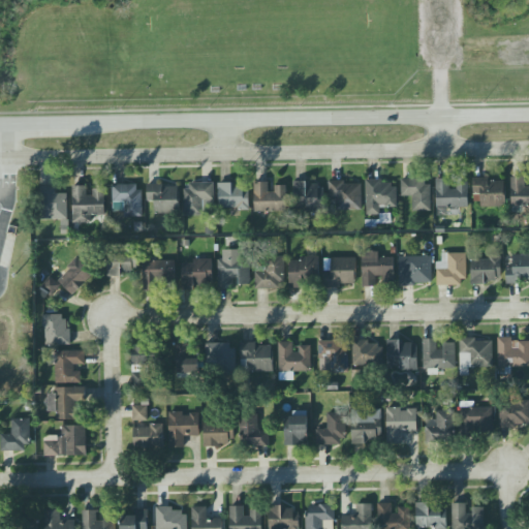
[(525,177),(510,178),(511,207),(528,206),(528,183),(525,184),(525,177)]
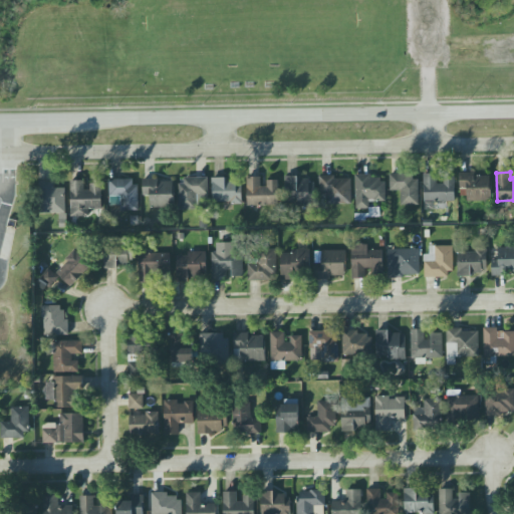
[(460,189),(467,189),(467,202),(491,201),(490,176),(475,176),(475,173),(459,173),(460,189)]
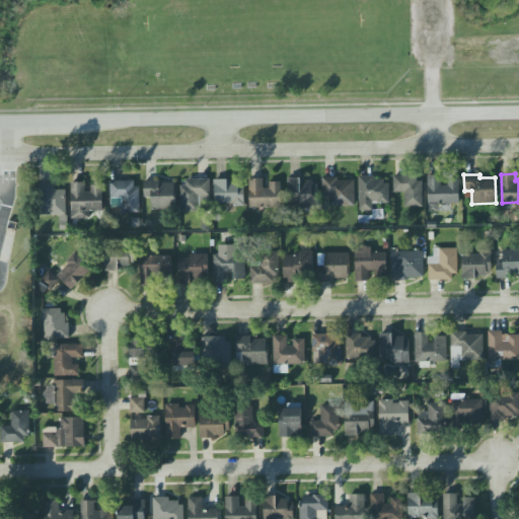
[(427,176),(428,205),(459,204),(458,178),(443,178),(443,175),(427,176)]
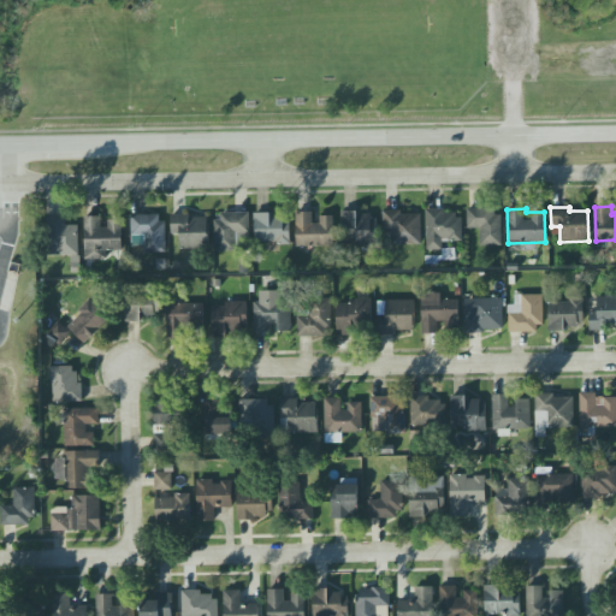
[(445,209),(425,209),(426,250),(442,250),(442,242),(462,242),(461,215),(445,215),(445,209)]
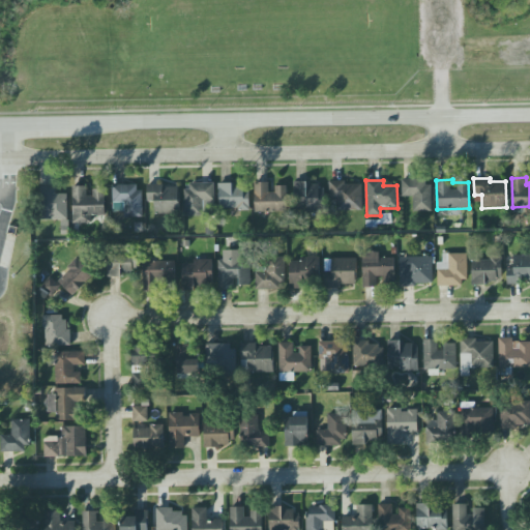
[(402,197),(413,197),(413,212),(432,211),(432,180),(402,181),(402,197)]
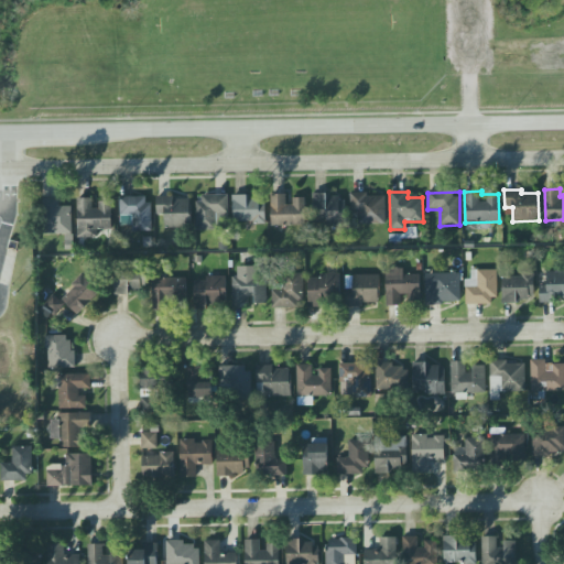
[(289,194),(271,195),(271,227),(306,226),(305,198),(289,198),(289,194)]
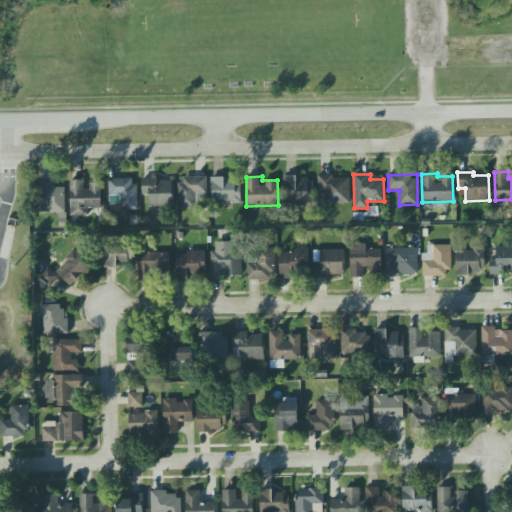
[(350,203),(350,176),(318,177),(318,191),(325,191),(325,204),(350,203)]
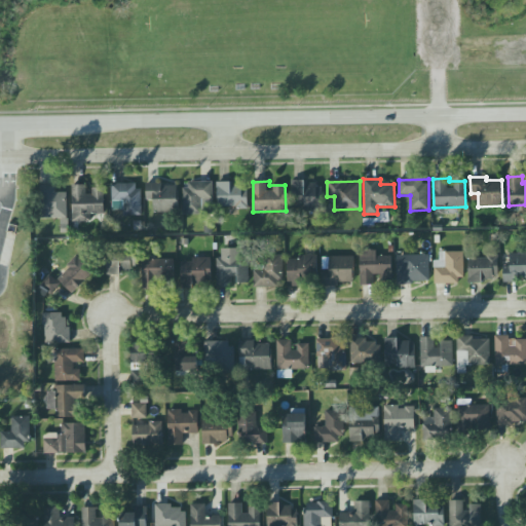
[(213,182),(184,182),(184,214),(213,214),(213,182)]
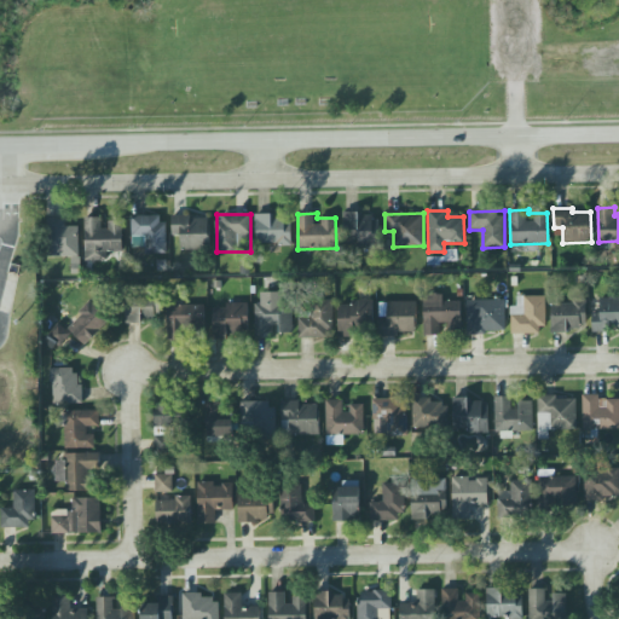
[(379,214),(343,215),(345,249),(380,248),(379,214)]
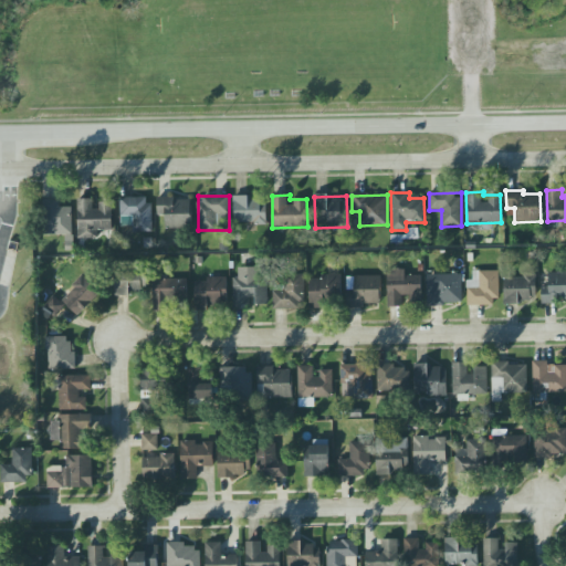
[(133,232),(152,232),(150,197),(121,198),(121,217),(133,217),(133,232)]
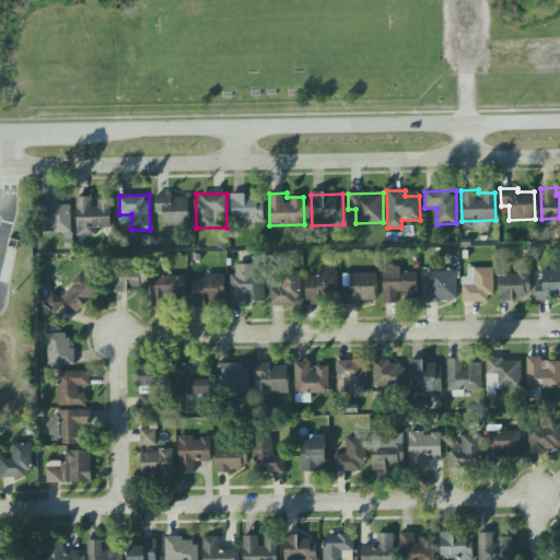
[(264,221),(264,195),(231,196),(232,222),(264,221)]
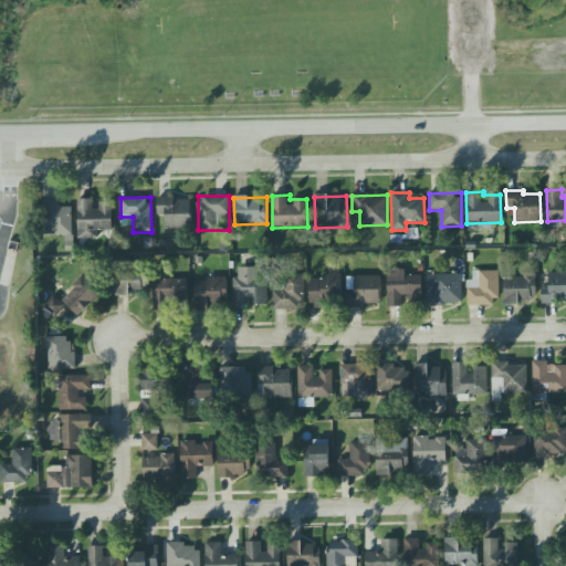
[(157,216),(165,216),(165,228),(191,227),(191,198),(157,198),(157,216)]
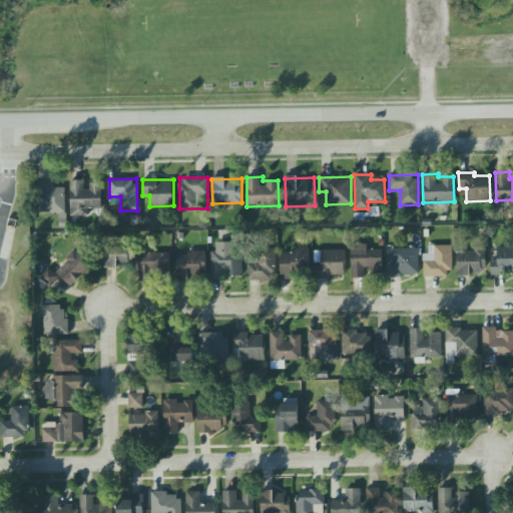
[(54,180),(39,180),(40,213),(66,213),(65,187),(54,187),(54,180)]
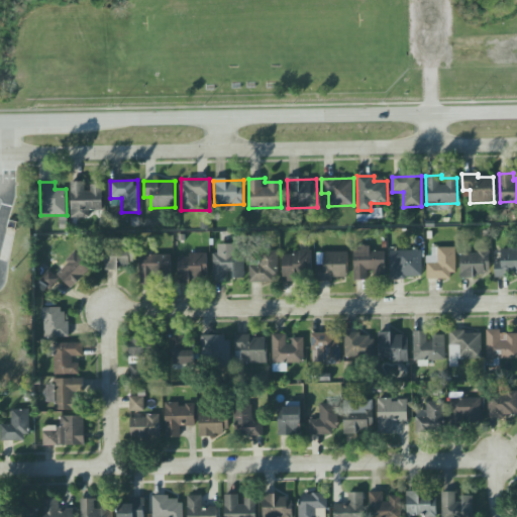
[(103,210),(103,185),(87,185),(87,182),(71,182),(72,218),(90,218),(90,211),(103,210)]
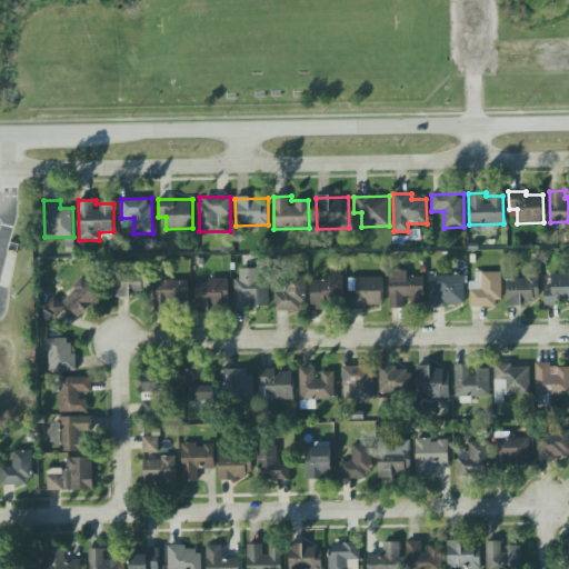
[(269,306),(269,279),(259,280),(259,269),(240,269),(240,279),(235,279),(235,311),(253,311),(252,307),(269,306)]
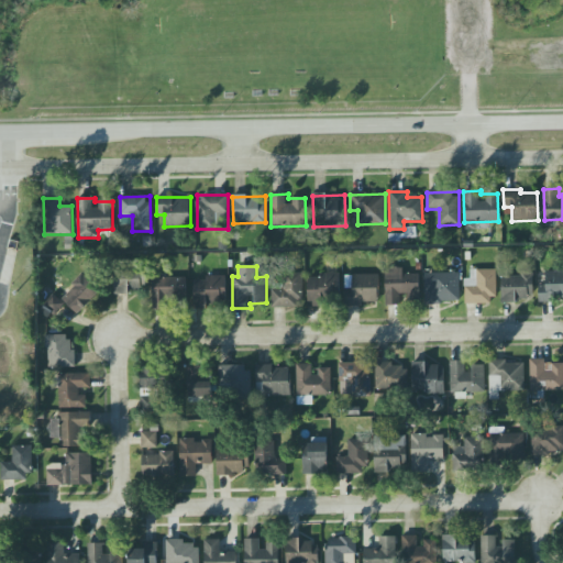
[(114,293),(141,294),(142,269),(114,268),(114,293)]
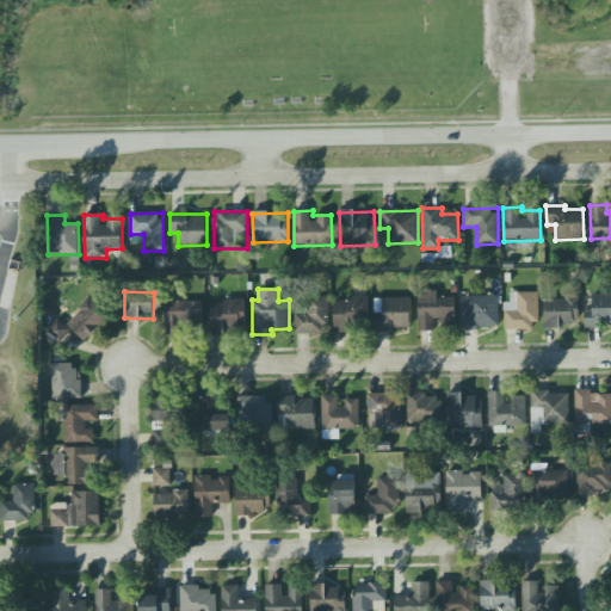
[(455,329),(454,297),(437,297),(437,291),(418,291),(419,331),(455,329)]
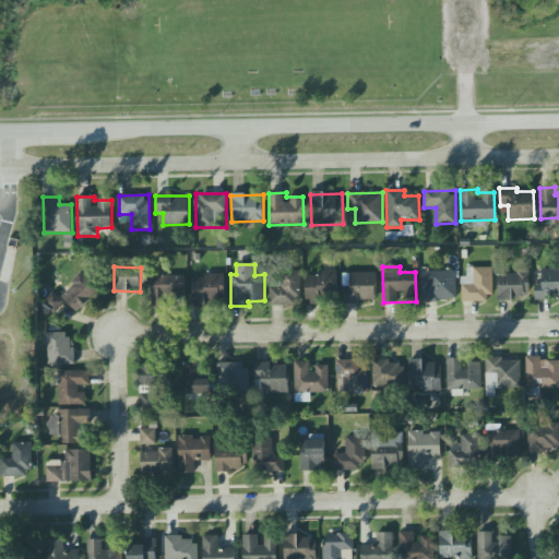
[(490,268),(466,268),(466,276),(461,276),(462,302),(491,301),(490,268)]
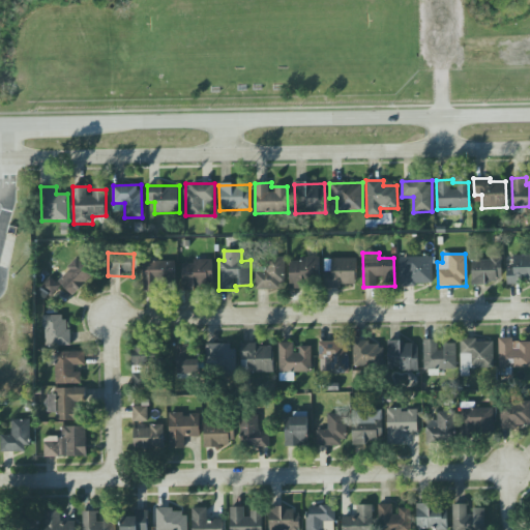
[(507,283),(529,283),(529,256),(513,256),(513,268),(507,268),(507,283)]
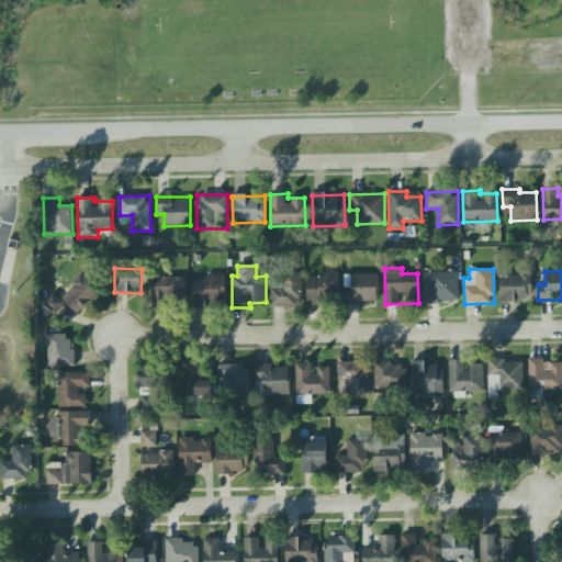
[(271,307),(296,307),(296,301),(303,301),(303,272),(282,272),(282,283),(271,283),(271,307)]
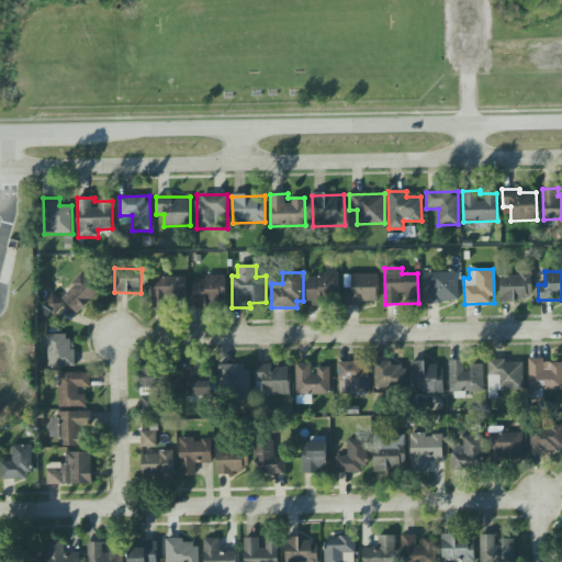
[(307,278),(307,305),(340,304),(339,272),(318,273),(318,278),(307,278)]
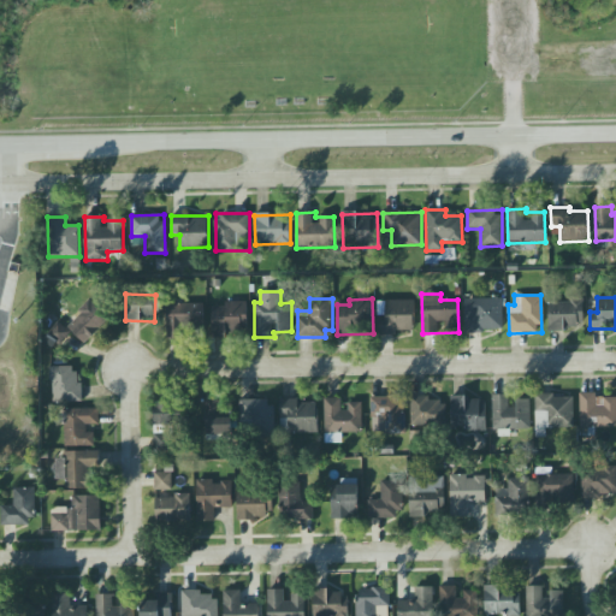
[(465,332),(504,331),(503,298),(465,300),(465,332)]
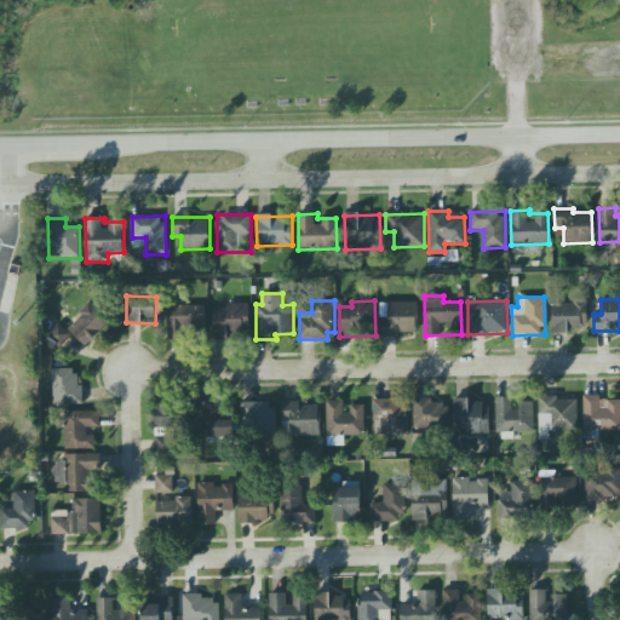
[(417,302),(379,303),(380,336),(418,334),(417,302)]
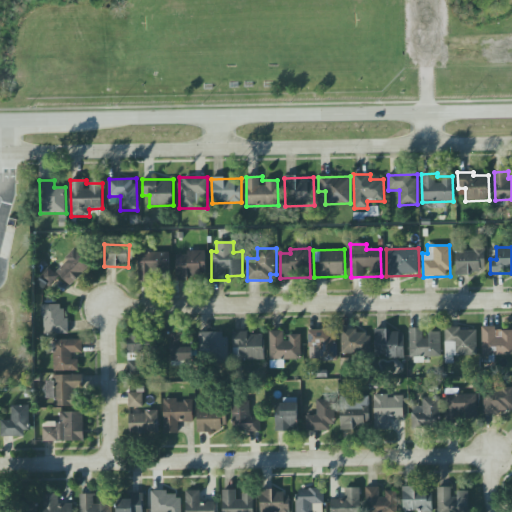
[(90,265),(74,251),(55,271),(70,286),(90,265)]
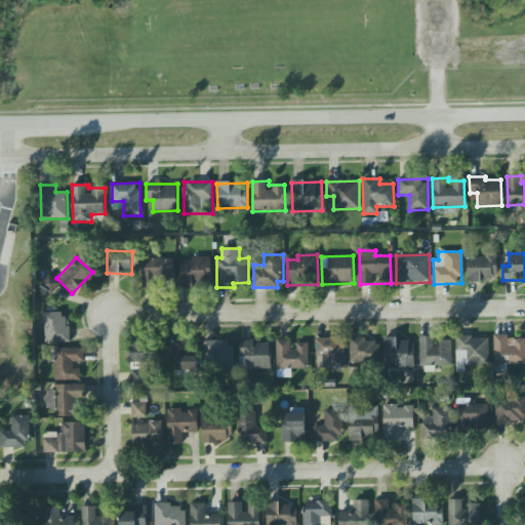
[(468,280),(497,280),(497,257),(467,257),(468,280)]
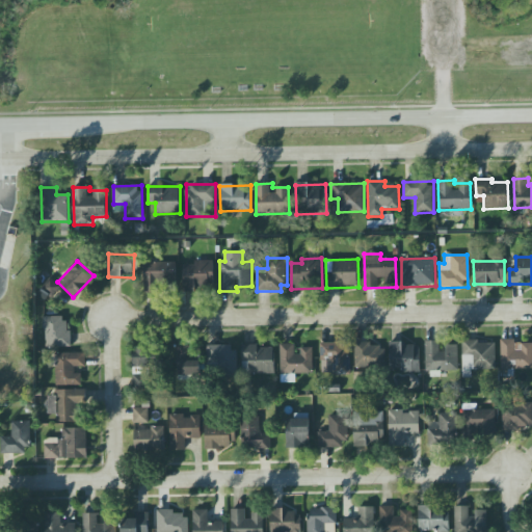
[(176,262),(144,263),(144,291),(177,290),(176,262)]
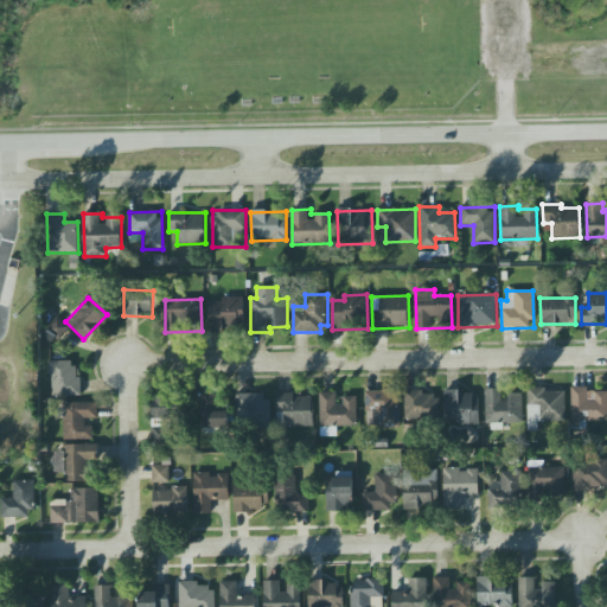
[(242,299),(209,299),(210,333),(243,332),(242,299)]
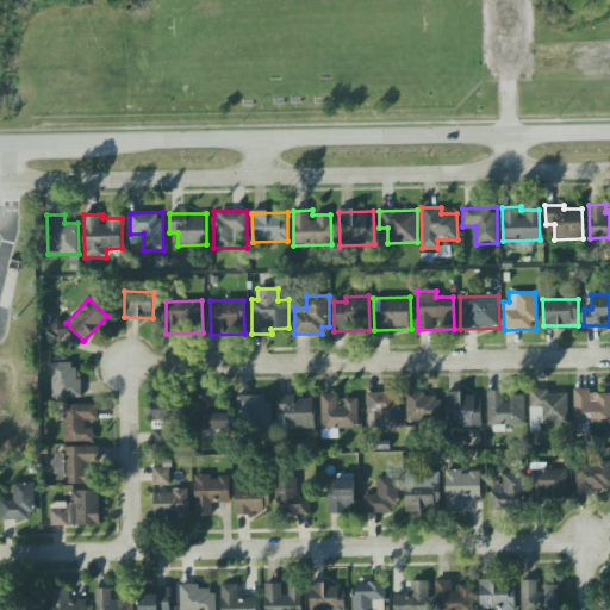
[(44,337),(55,347),(69,328),(57,319),(44,337)]
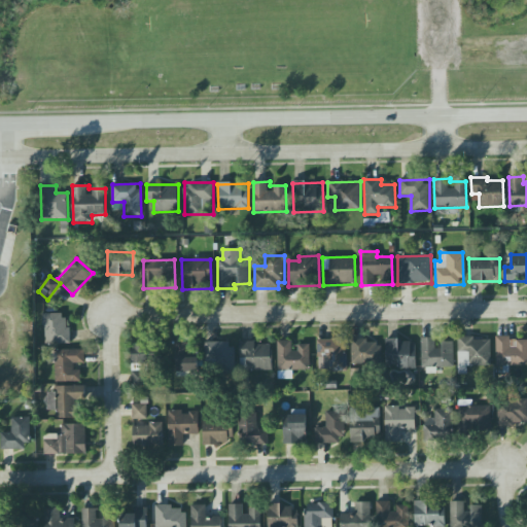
[(44,344),(68,344),(68,313),(44,314),(44,344)]
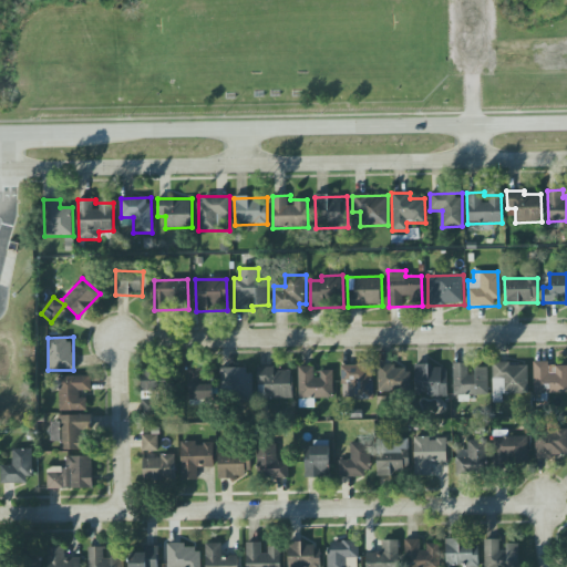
[(566,366),(549,367),(549,362),(534,362),(534,394),(566,393),(566,366)]
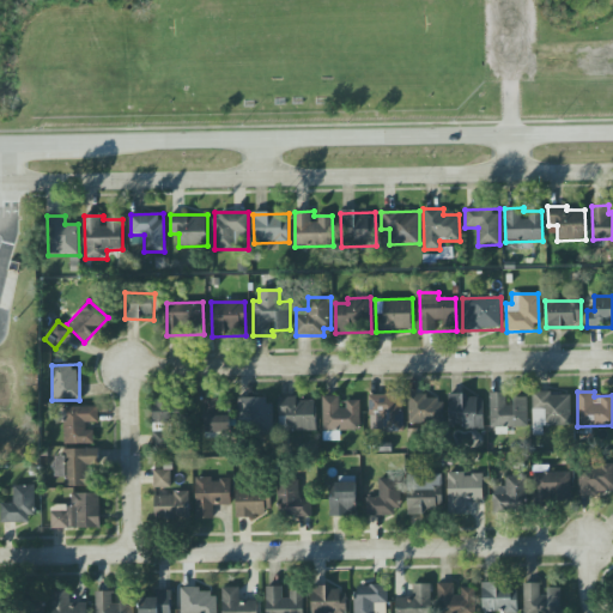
[(491,428),(527,428),(527,398),(509,398),(509,393),(490,394),(491,428)]
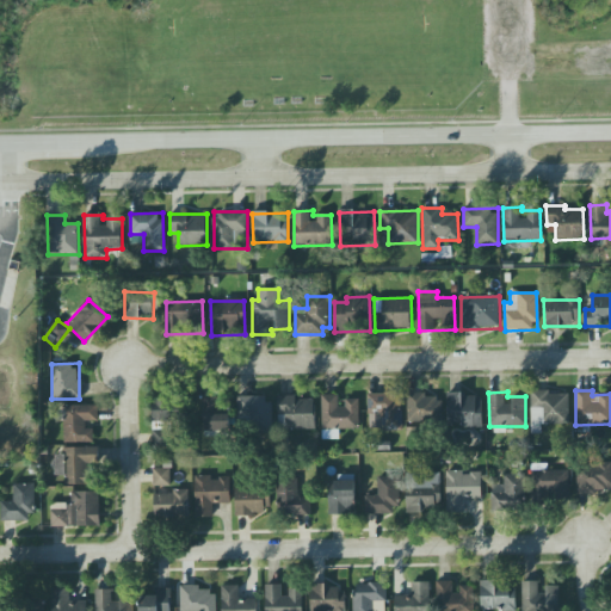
[(568,392),(530,393),(532,434),(548,433),(548,425),(569,424),(568,392)]
